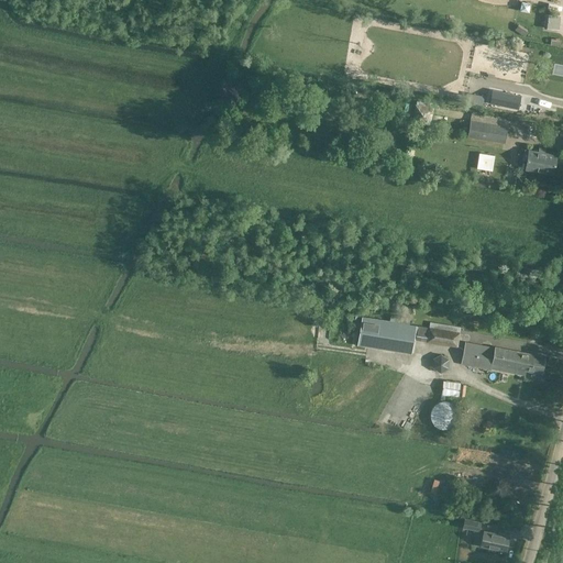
[(561,15),(549,14),(547,29),(559,30),(561,15)]
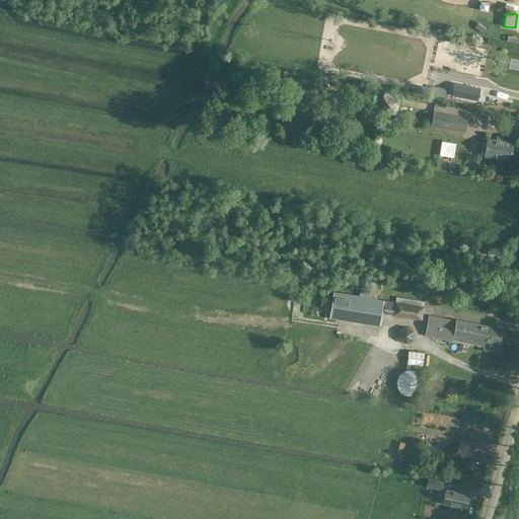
[(480,88),(478,87),(478,90),(468,88),(469,85),(455,83),(453,95),(478,100),(478,99),(477,99),(479,89),(480,89),(480,88)]
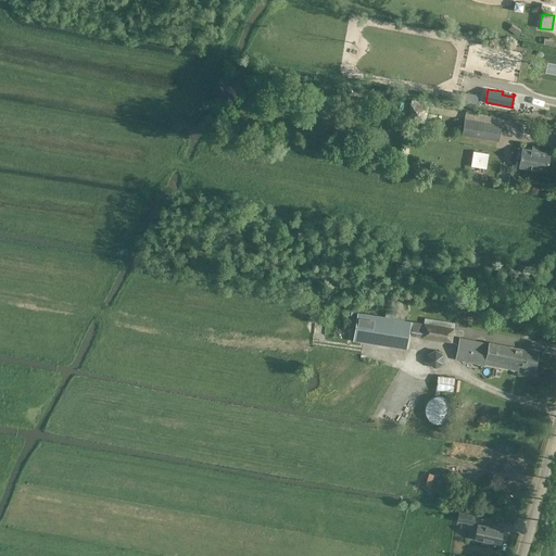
[(463,134),(497,140),(501,125),(465,118),(463,134)]
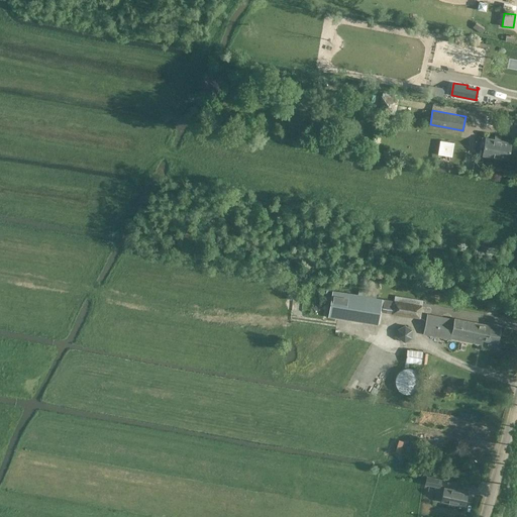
[(484,147),(483,154),(508,160),(511,141),(482,136),(480,146),(484,147)]
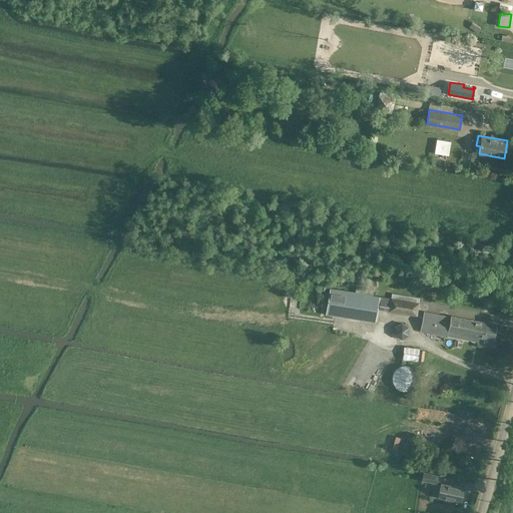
[(381,298),(379,297),(330,289),(326,314),(375,321),(375,322),(377,322),(379,310),(388,312),(417,317),(419,303),(390,298),(390,299),(381,297),(381,298)]
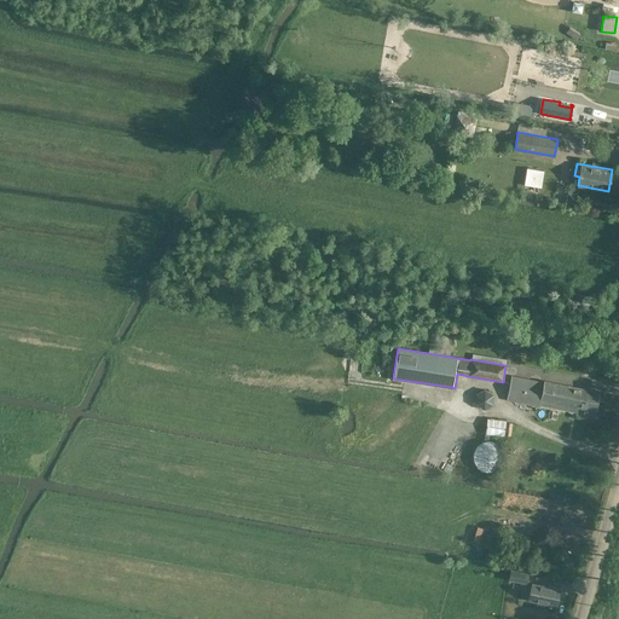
[(583,370),(593,371),(595,364),(595,363),(585,360),(583,370)]
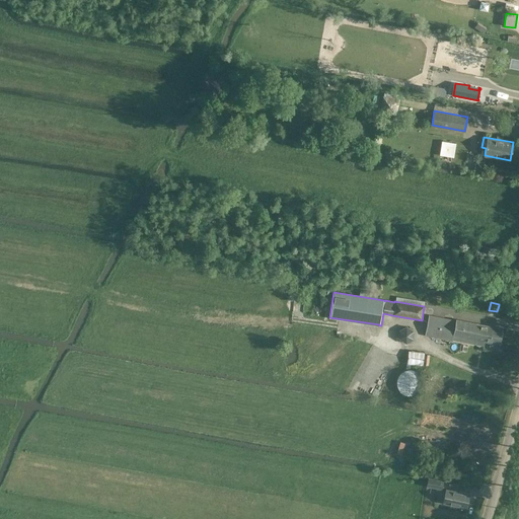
[(429,314),(425,335),(452,341),(452,339),(483,345),(484,341),(499,344),(502,328),(456,319),(455,320),(429,314)]
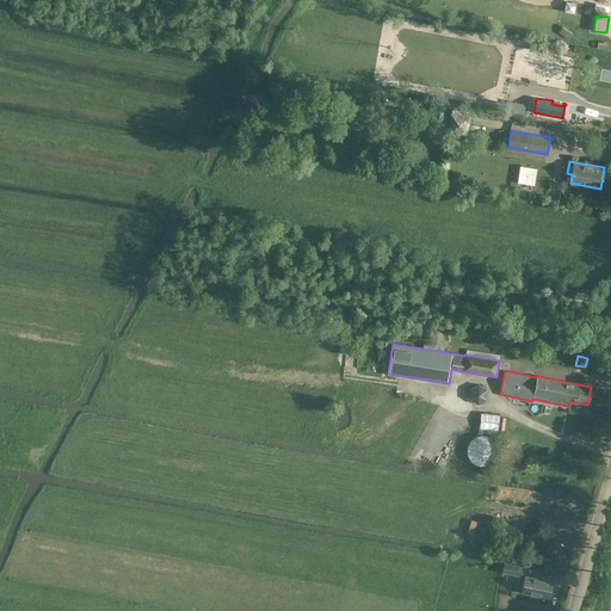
[(481,413),(479,429),(498,431),(498,430),(505,430),(506,417),(500,417),(500,415),(481,413)]
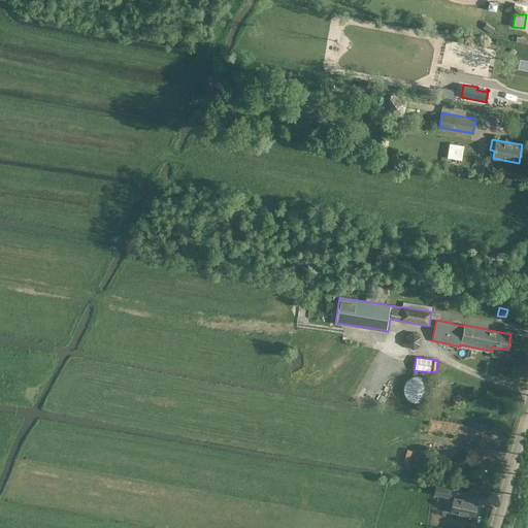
[(433,494),(449,498),(452,489),(435,486),(433,494)]
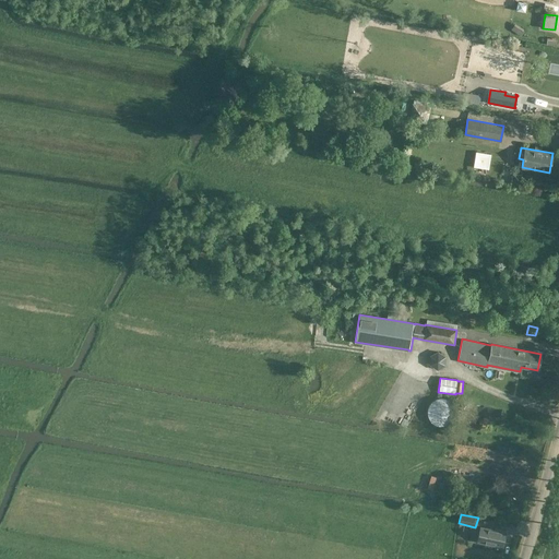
[(502,548),(507,532),(479,526),(476,543),(502,548)]
